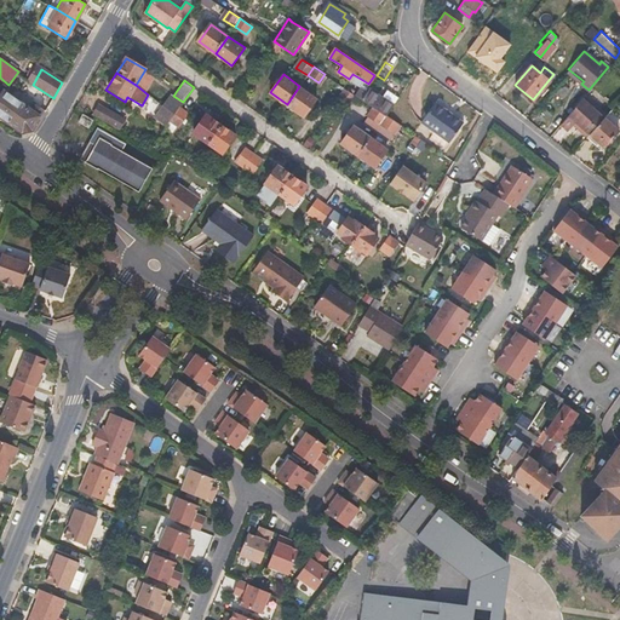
[(363,95),(369,85),(368,84),(365,81),(359,91),(362,93),(363,95)]
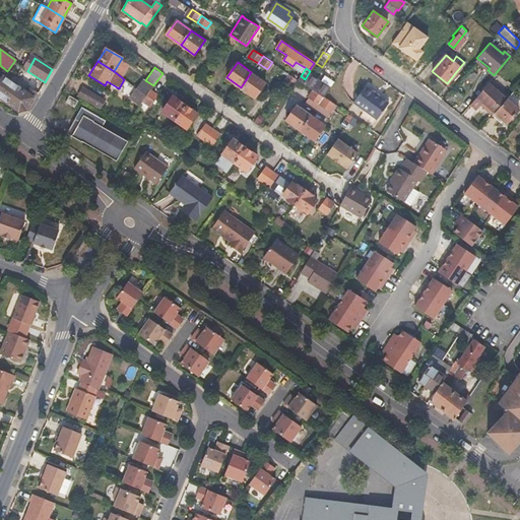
[(255,96),(265,82),(251,72),(241,87),(255,96)]
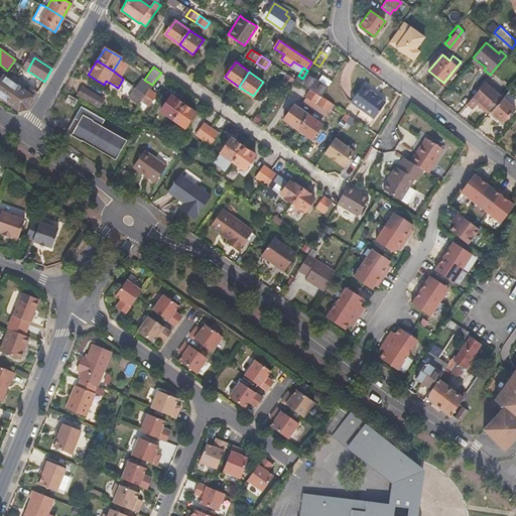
[(288,82),(291,77),(286,73),(282,79),(288,82)]
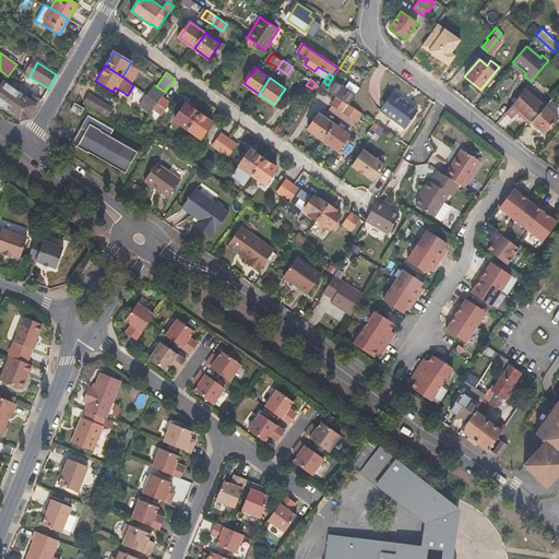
[(38,99),(12,81),(9,85),(2,81),(0,84),(0,104),(21,118),(28,118),(38,99)]
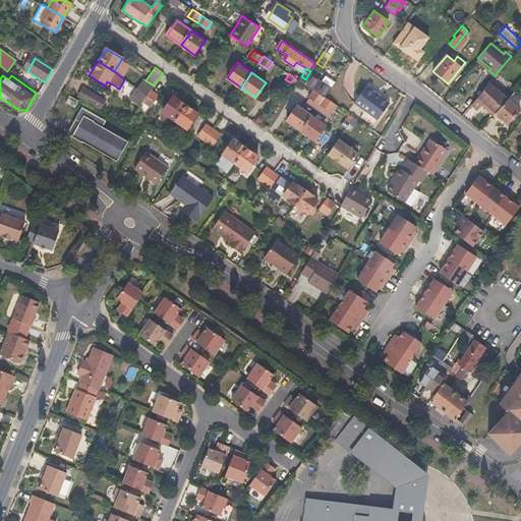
[(330,89),(322,82),(310,75),(305,83),(314,90),(325,97),(330,89)]
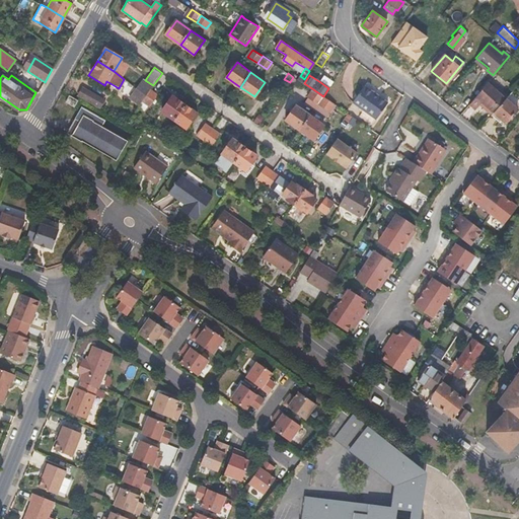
[(328,88),(334,81),(324,76),(320,82),(328,88)]
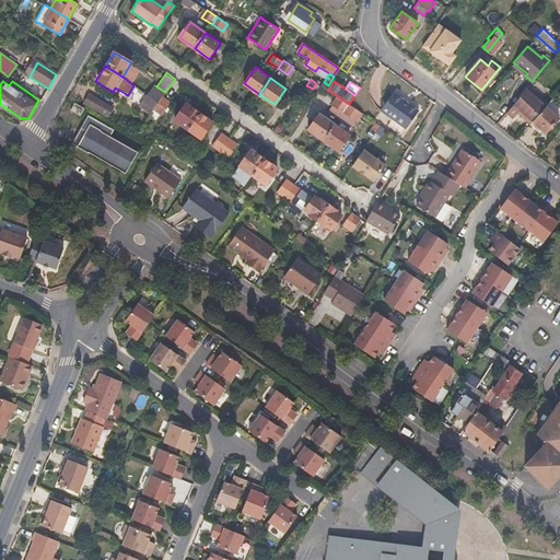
[(163,94),(165,92),(156,86),(154,85),(139,107),(149,115),(155,106),(158,103),(163,94)]
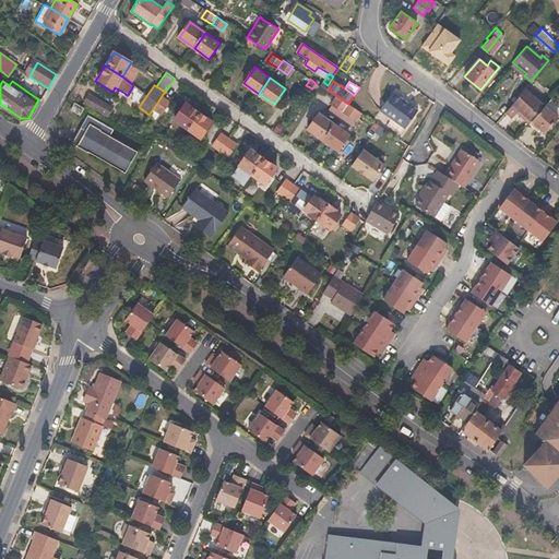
[(548,105),(527,85),(506,113),(512,118),(518,113),(531,123),(532,122),(545,107),(548,105)]
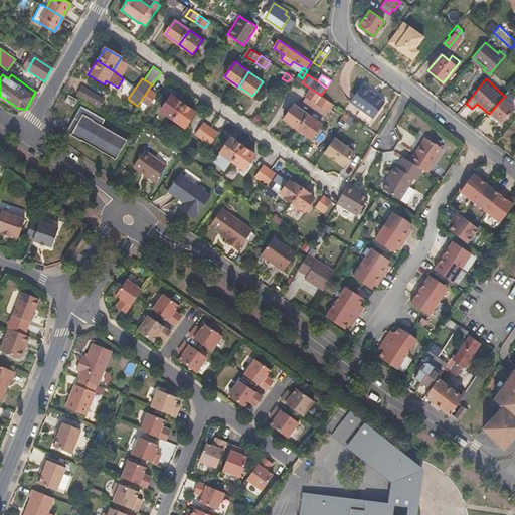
[(373,118),(385,102),(361,83),(349,101),(373,118)]
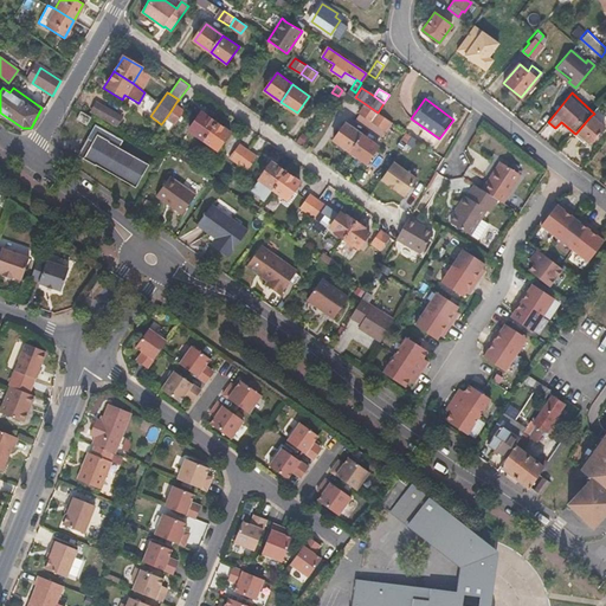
[(115,128),(122,116),(97,102),(90,114),(115,128)]
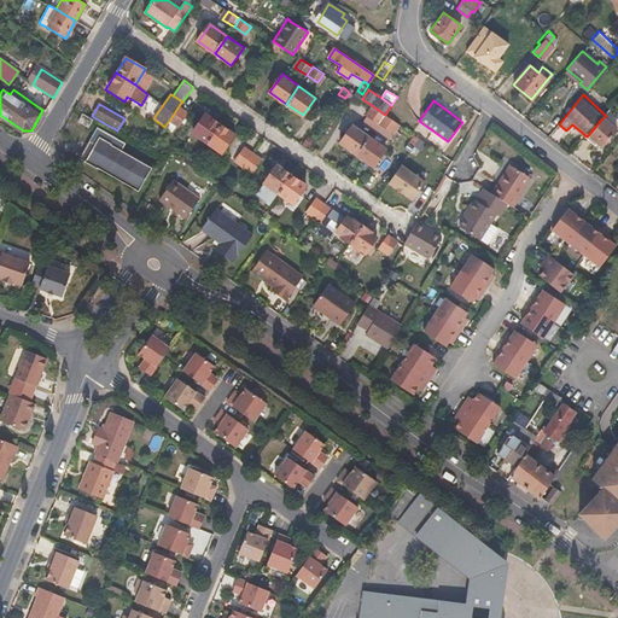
[(180,123),(188,110),(180,104),(174,114),(172,117),(180,123)]
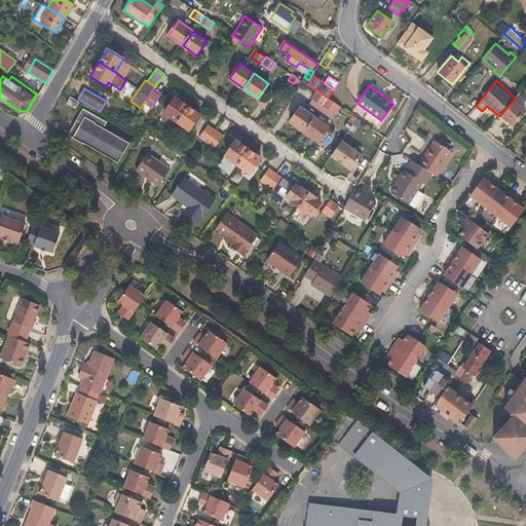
[(323,105),(328,98),(317,90),(312,99),(323,105)]
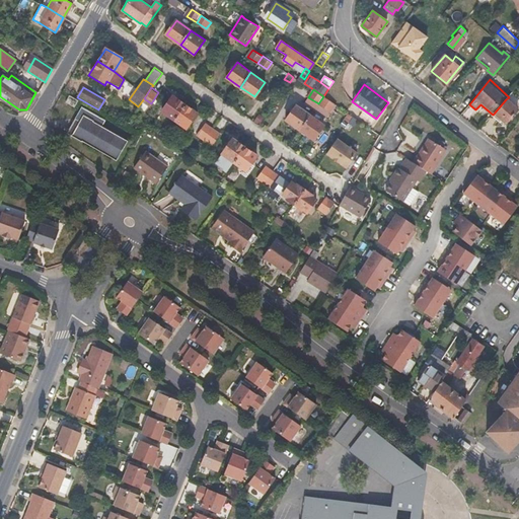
[(72,106),(75,99),(69,95),(65,101),(72,106)]
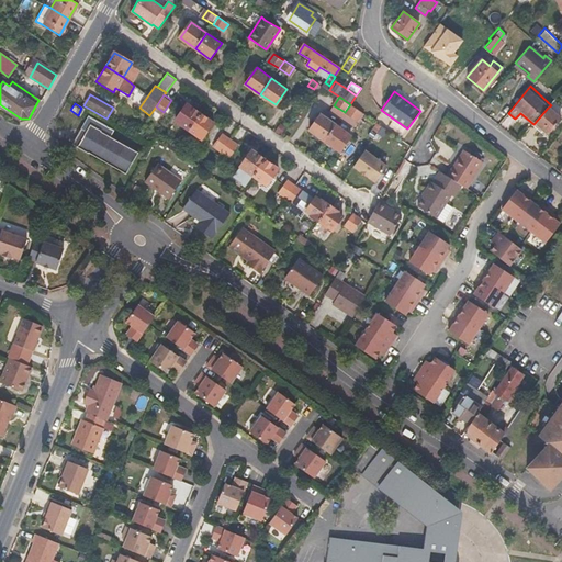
[(189,130),(200,113),(187,104),(176,120),(189,130)]
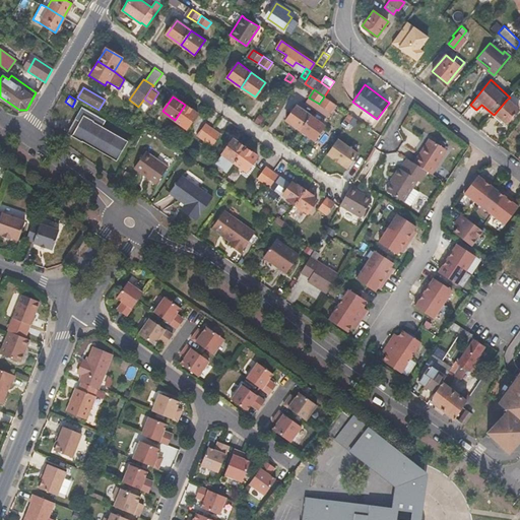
[(336,105),(324,96),(319,104),(331,112),(336,105)]
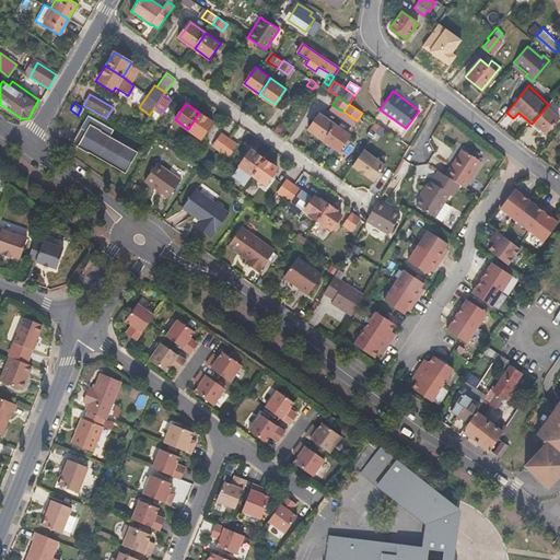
[(343,112),(333,105),(327,113),(338,119),(343,112)]
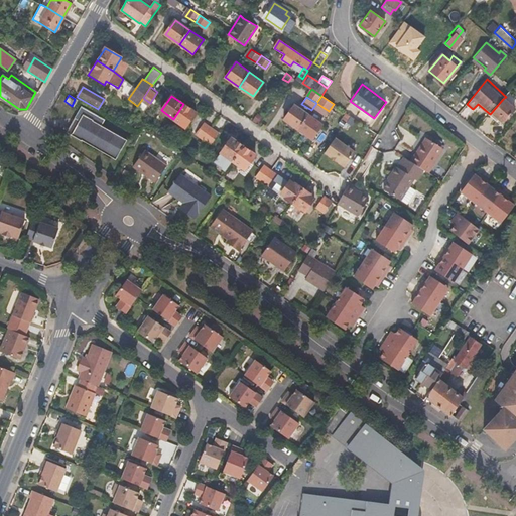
[(503,123),(515,110),(503,99),(491,113),(503,123)]
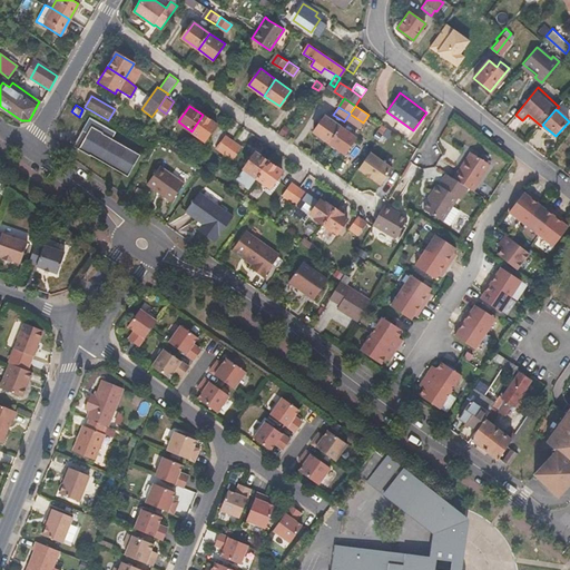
[(330,141),(341,125),(325,114),(313,130),(330,141)]
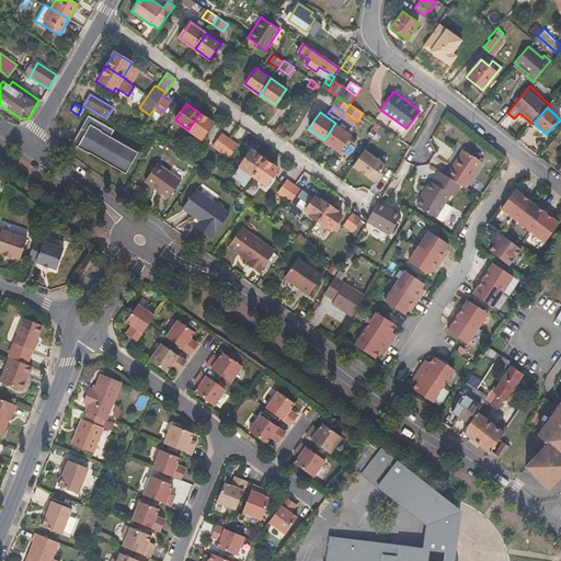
[(344,112),(339,119),(352,128),(357,121),(344,112)]
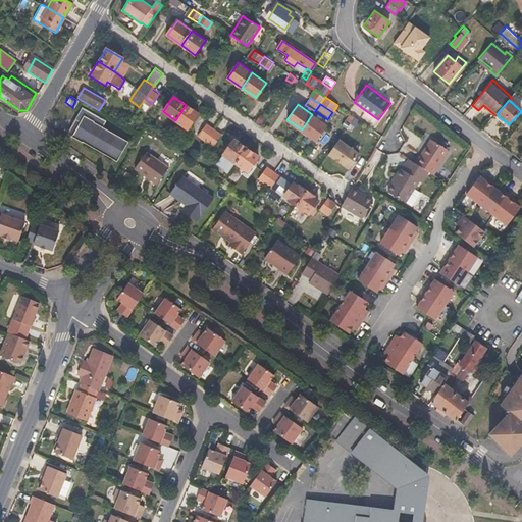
[(188,128),(198,113),(186,105),(175,120),(188,128)]
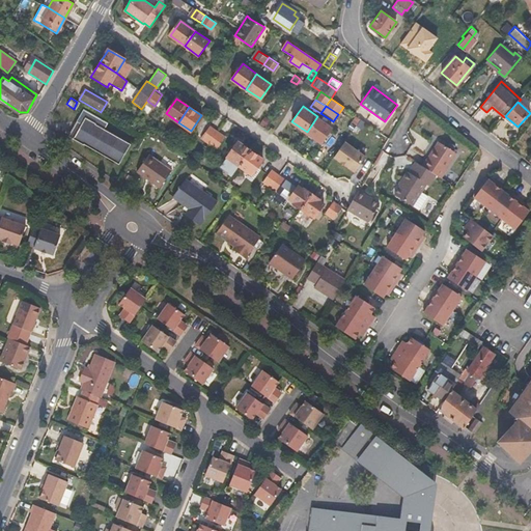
[(84,118),(104,130),(107,123),(83,110),(68,135),(74,138),(84,118)]
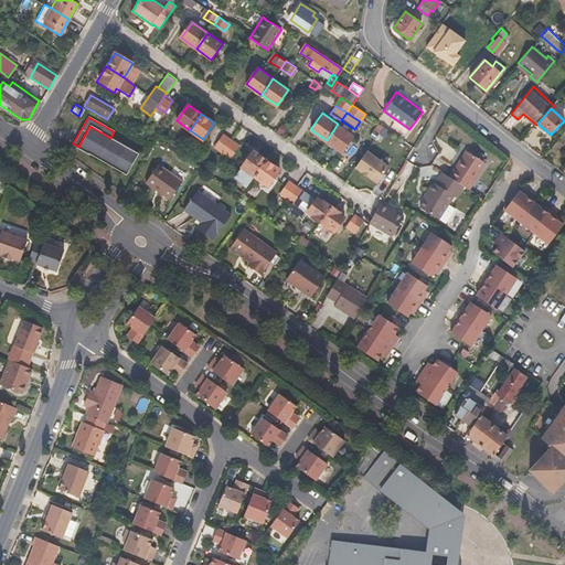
[(342,150),(353,136),(338,124),(327,140),(342,150)]
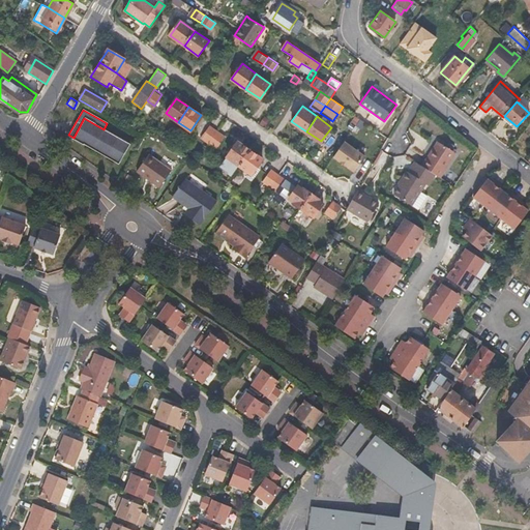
[(269,120),(264,117),(260,123),(265,126),(269,120)]
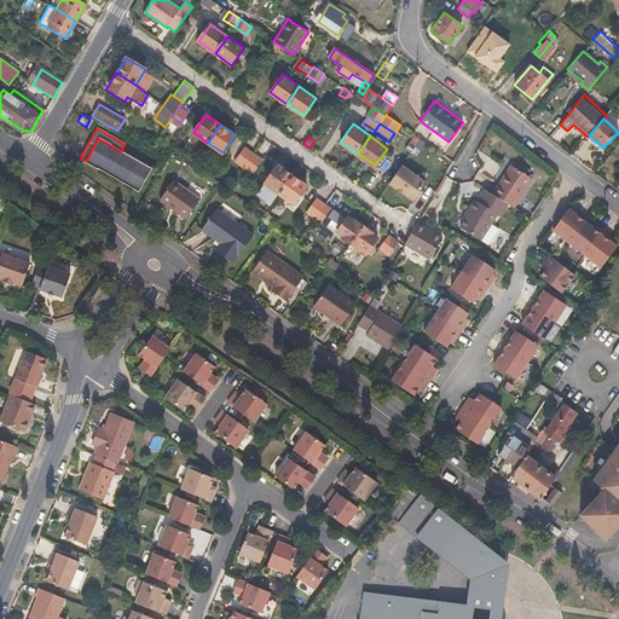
[(121,151),(98,138),(86,161),(139,192),(151,168),(121,151)]
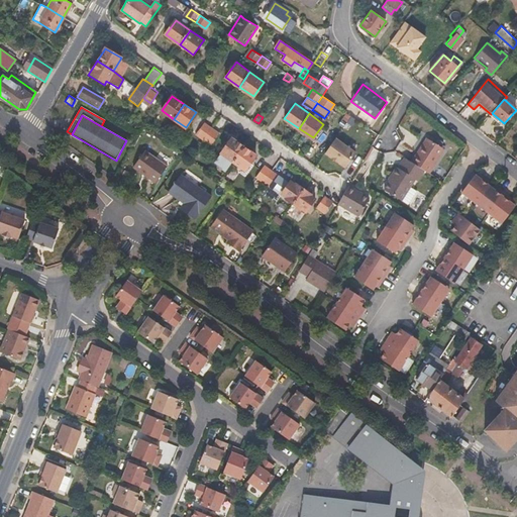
[(204,139),(211,129),(205,124),(198,135),(204,139)]
